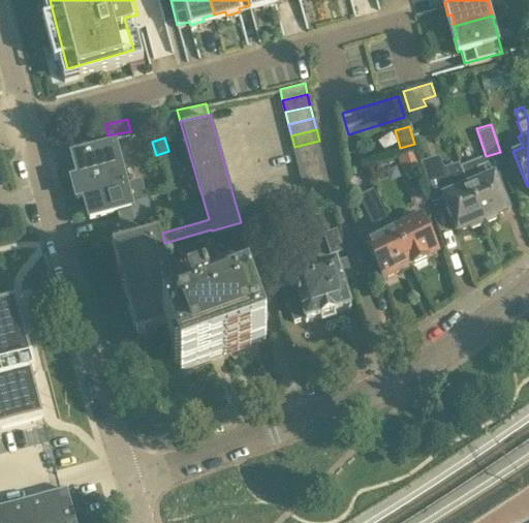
[(84,193),(139,179),(139,177),(125,180),(114,141),(71,152),(78,174),(70,176),(75,195),(84,193)]
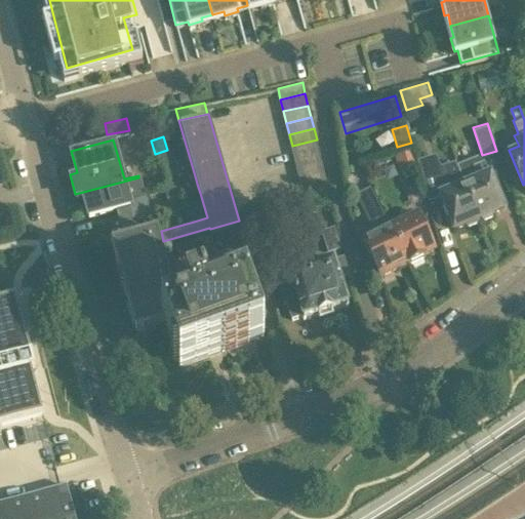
[(317,140),(292,146),(295,157),(320,151),(317,140)]
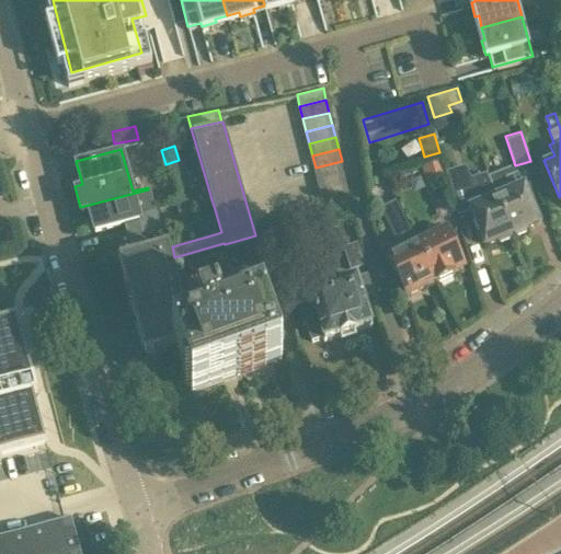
[(432,171),(434,179),(446,175),(442,158),(423,163),(425,173),(432,171)]
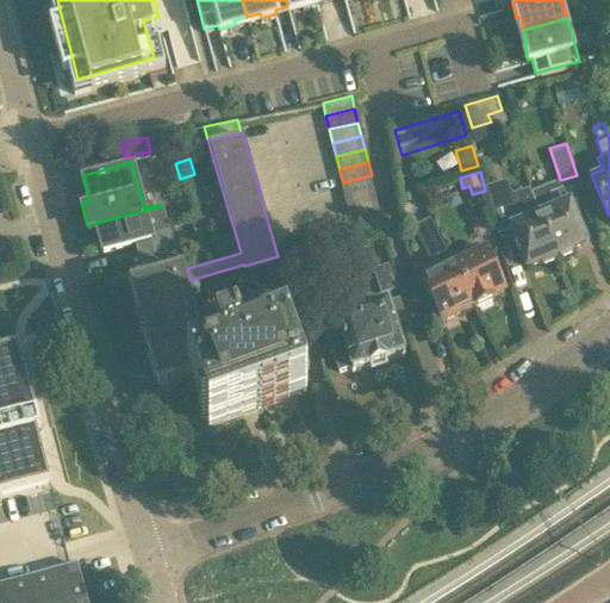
[(205,213),(194,174),(180,179),(191,217),(205,213)]
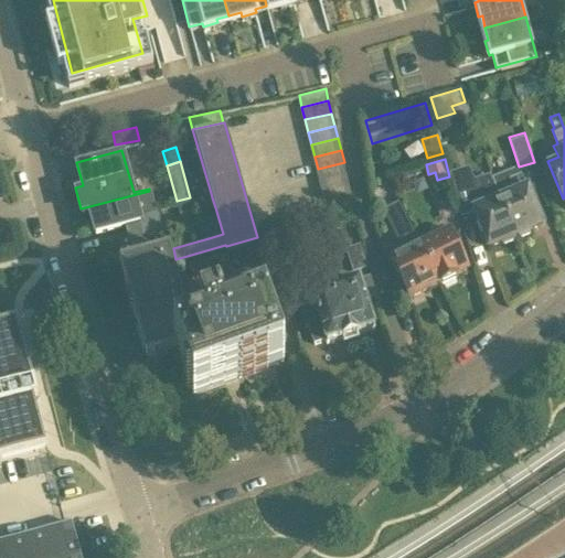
[(347,175),(344,162),(318,169),(320,182),(347,175)]
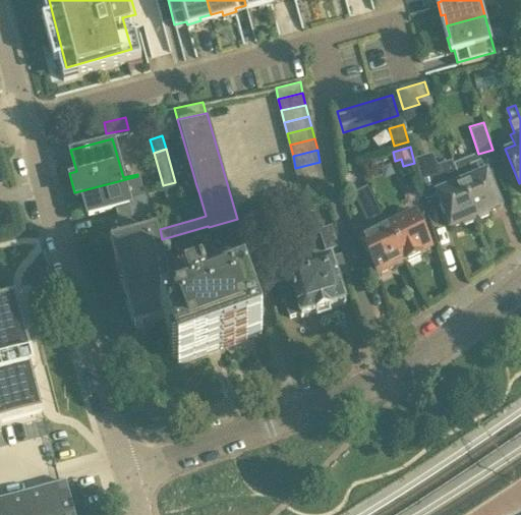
[(468,155),(452,162),(475,213),(477,212),(480,214),(487,211),(488,208),(500,203),(485,169),(480,157),(471,160),(468,155)]
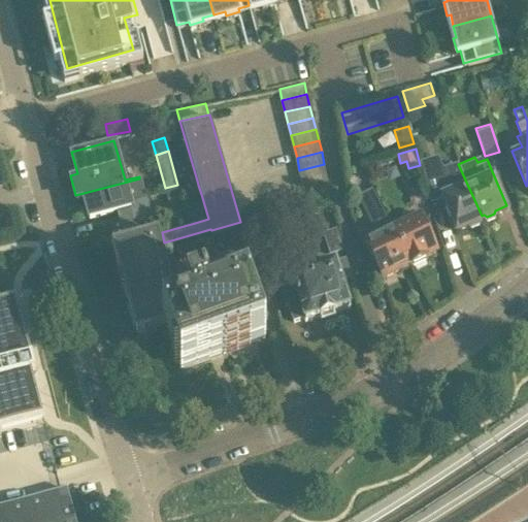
[(324,164),(299,170),(302,182),(327,175),(324,164)]
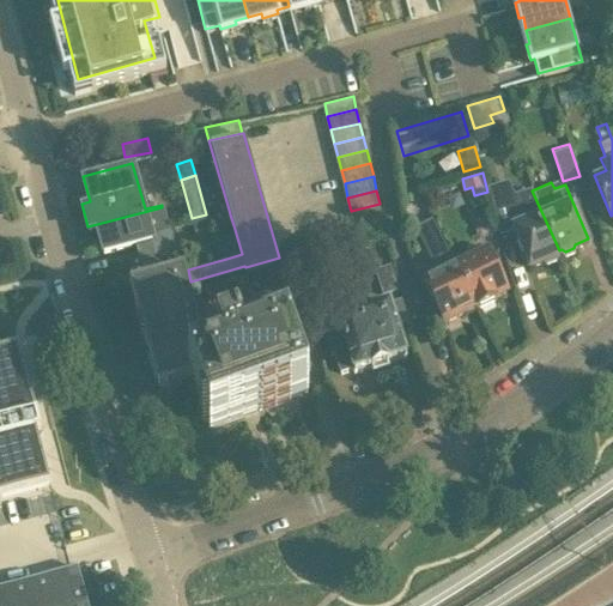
[(559,250),(532,191),(513,195),(513,197),(505,199),(508,206),(507,206),(514,223),(529,262),(542,258),(546,260),(556,256),(556,252),(559,250)]
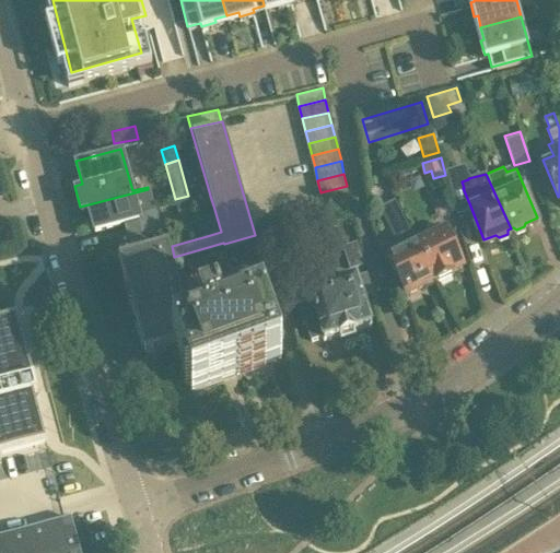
[(347,186),(321,192),(324,204),(350,198),(347,186)]
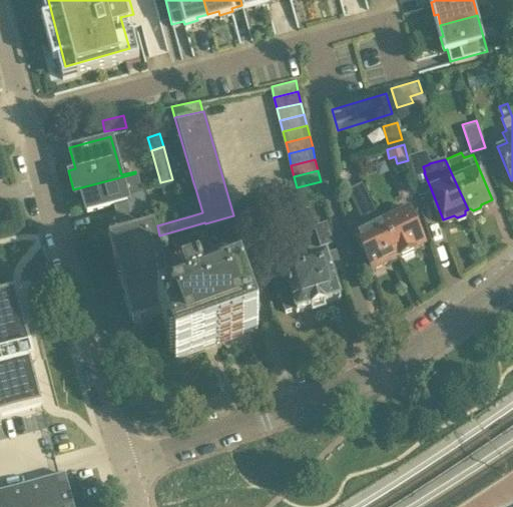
[(135,173),(81,187),(86,208),(117,199),(119,206),(115,207),(119,222),(133,218),(131,211),(145,208),(135,173)]
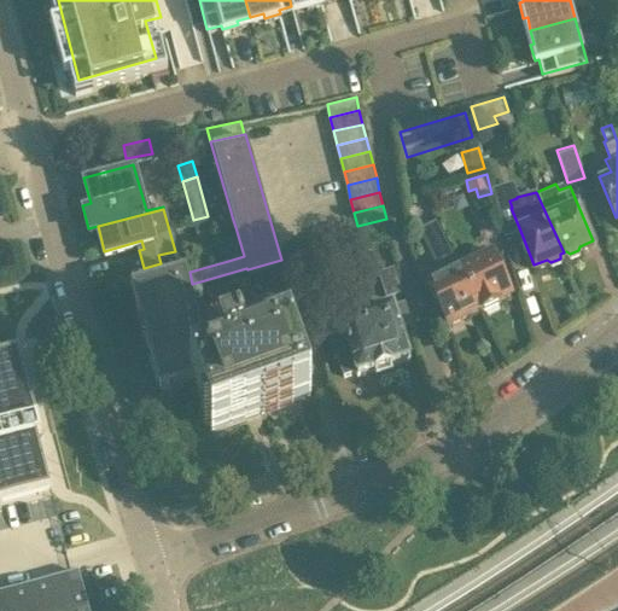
[(196,231),(211,226),(208,216),(193,220),(196,231)]
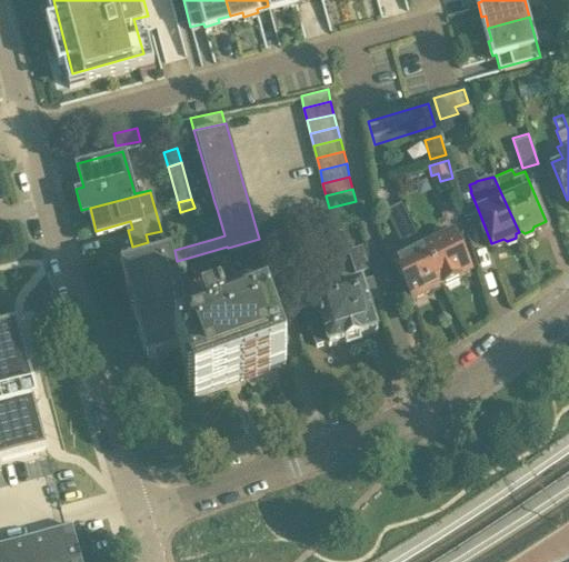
[(422,244),(426,243),(403,199),(386,209),(407,252),(393,259),(403,279),(400,283),(405,292),(410,292),(411,295),(440,281),(422,244)]
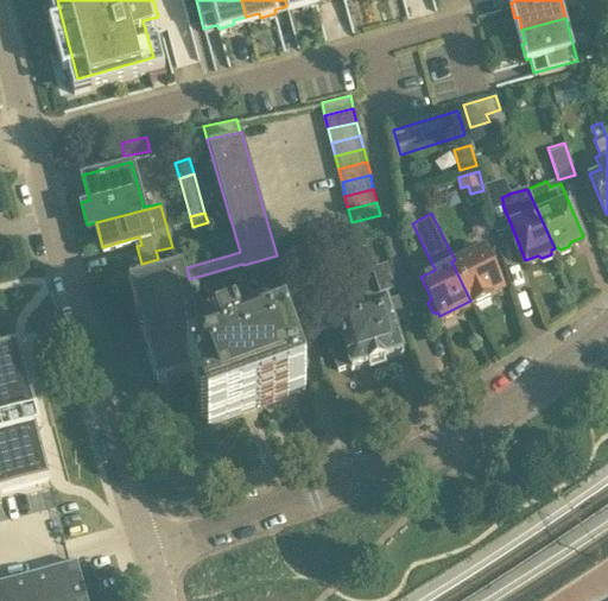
[(225,257),(240,252),(232,223),(216,228),(225,257)]
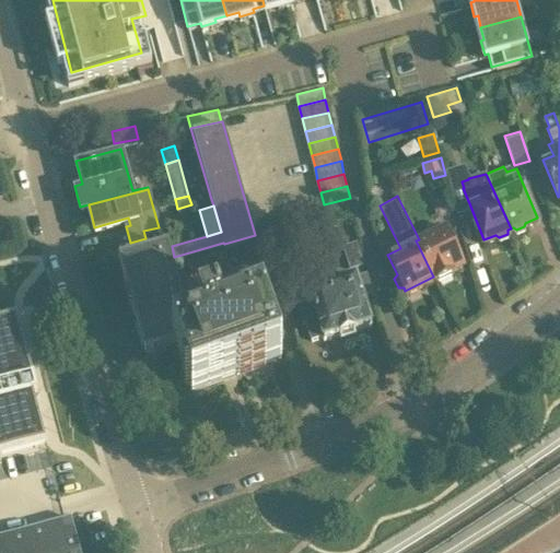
[(445,226),(419,239),(416,240),(433,277),(434,277),(435,279),(453,270),(452,268),(463,262),(445,226)]
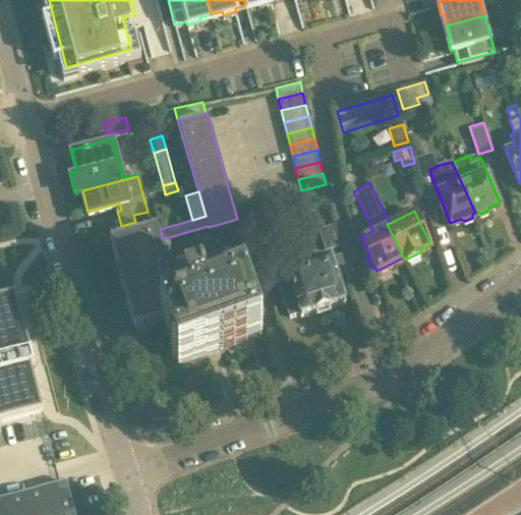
[(338,246),(332,224),(319,228),(325,249),(338,246)]
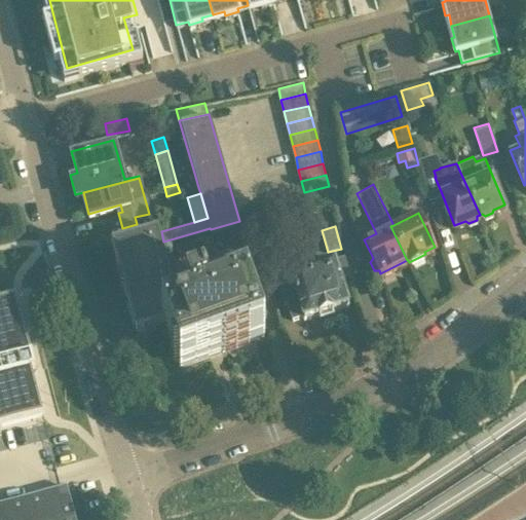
[(264,333),(246,284),(250,283),(246,271),(185,293),(184,289),(175,292),(160,243),(163,242),(161,231),(158,232),(157,229),(112,243),(136,329),(163,322),(179,364),(216,350),(264,333)]
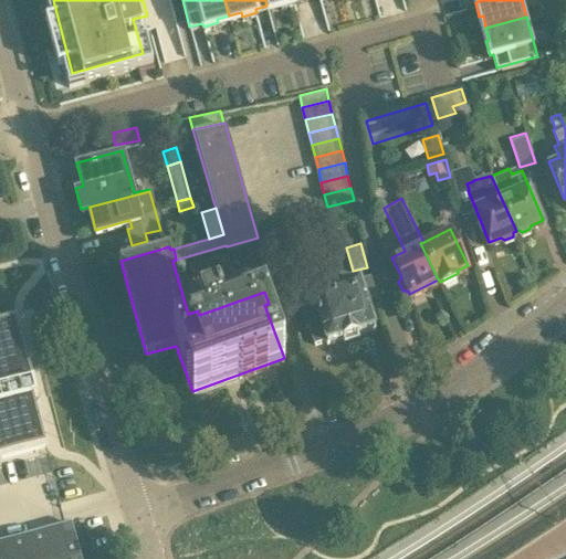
[(370,273),(359,276),(311,292),(313,302),(303,305),(314,340),(325,337),(326,339),(375,325),(365,295),(377,292),(370,273)]
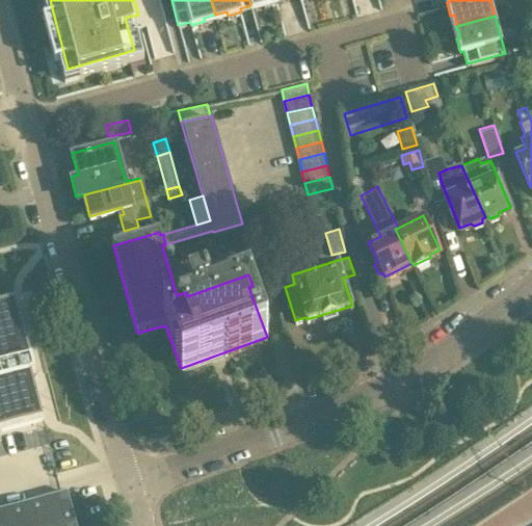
[(16,297),(0,300),(0,427),(43,416),(31,372),(34,372),(16,297)]
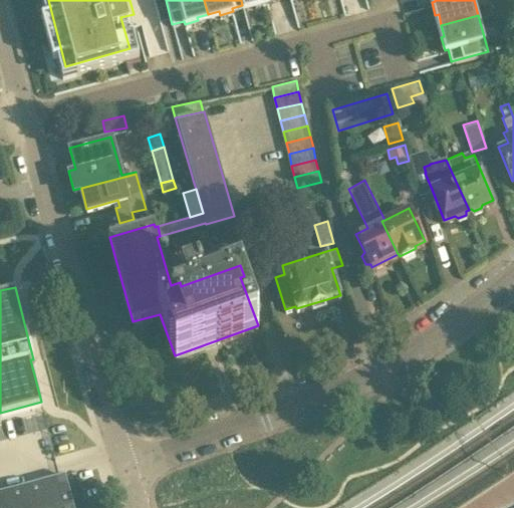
[(74,507),(65,471),(0,488),(0,507),(74,507)]
